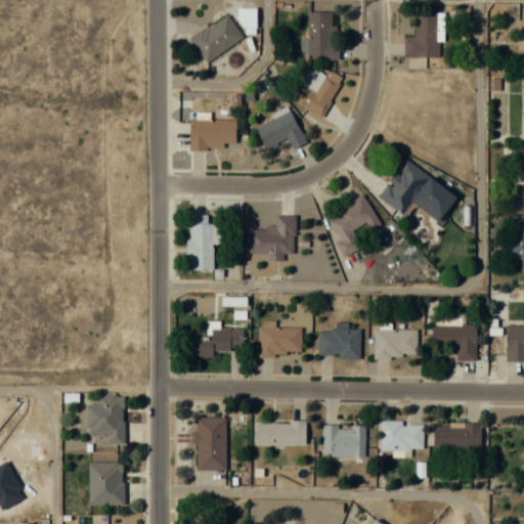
[(239,7),(239,33),(256,33),(255,7),(239,7)]
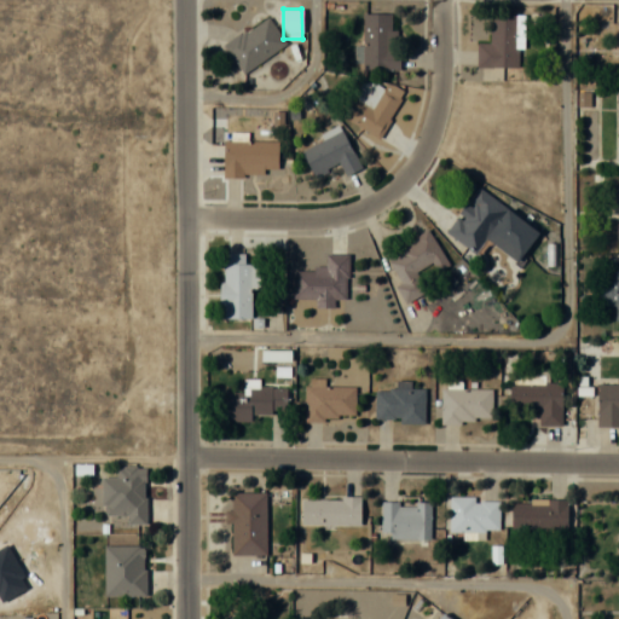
[(363,13),(363,71),(398,71),(398,30),(391,30),(391,13),(363,13)]
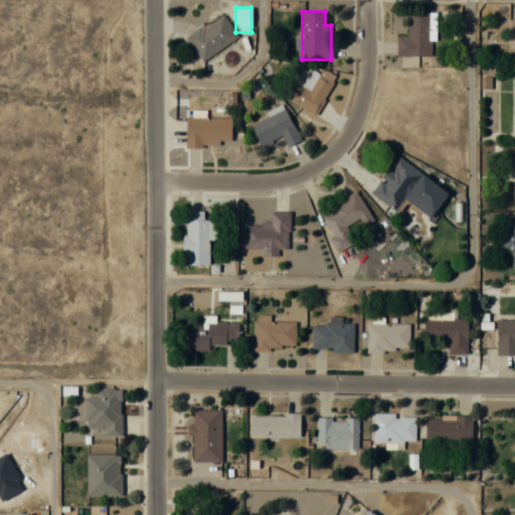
[(433,56),(434,12),(408,12),(408,36),(396,36),(396,55),(433,56)]
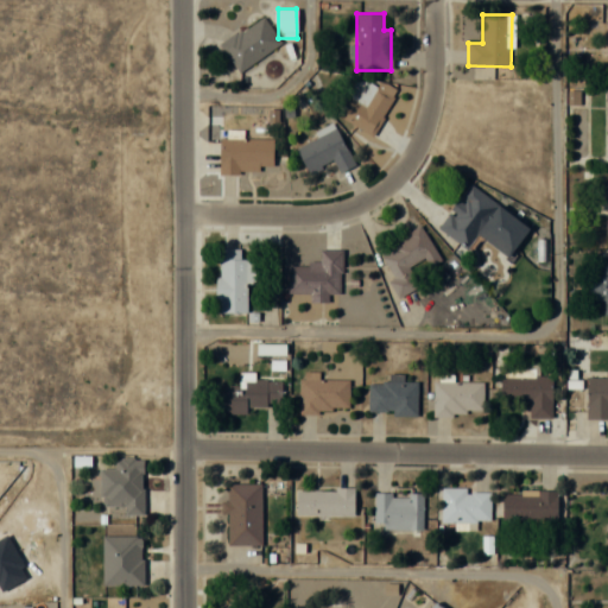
[(239,73),(282,43),(263,16),(220,44),(239,73)]
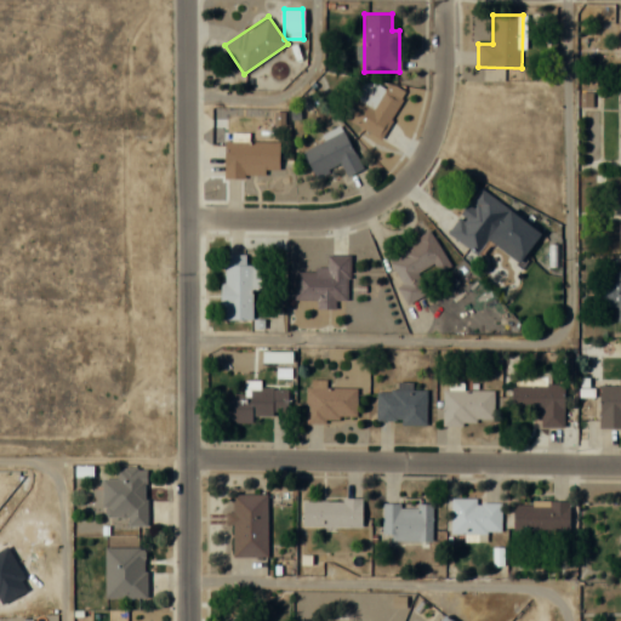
[(403,95),(365,75),(343,118),(381,137),(403,95)]
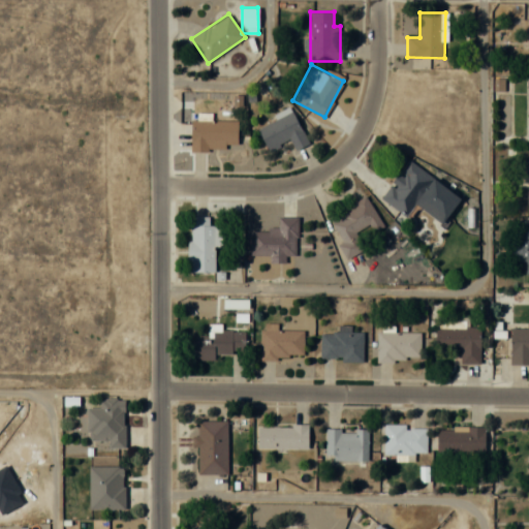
[(257,128),(268,150),(289,138),(294,150),(308,144),(291,111),(257,128)]
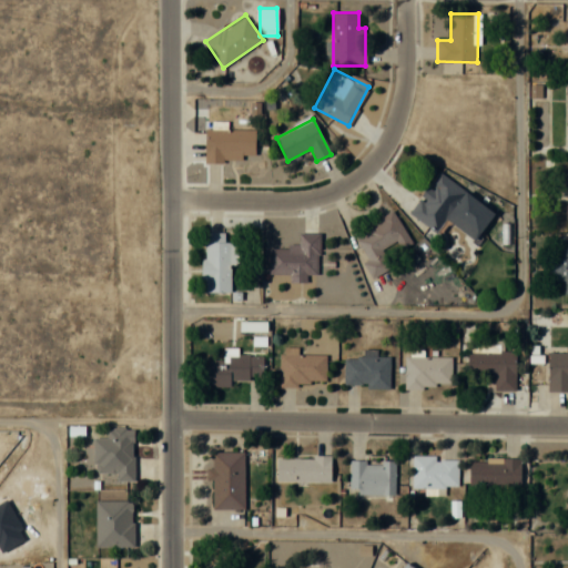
[(255,129),(204,129),(204,161),(255,161),(255,129)]
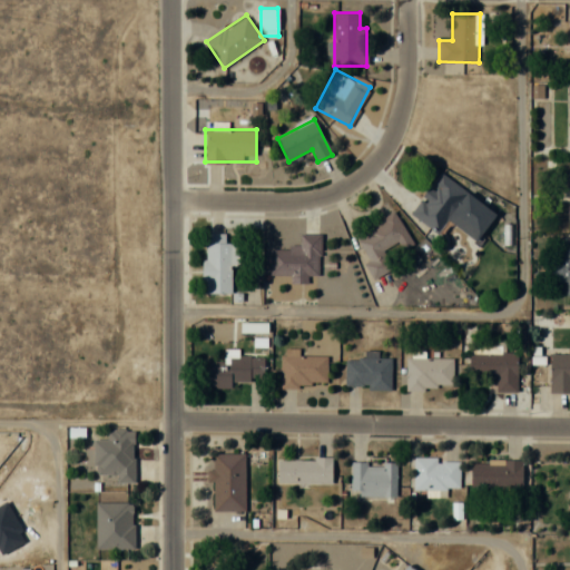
[(495,214),(441,173),(410,214),(436,234),(448,219),(475,241),(495,214)]
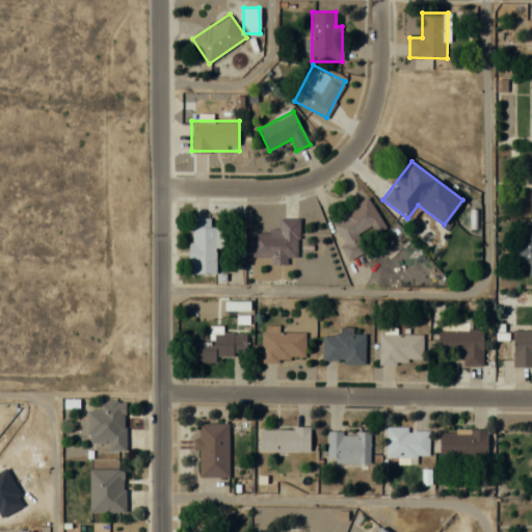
[(384,228),(369,200),(331,220),(345,244),(341,247),(348,261),(367,250),(357,234),(371,227),(375,234),(384,228)]
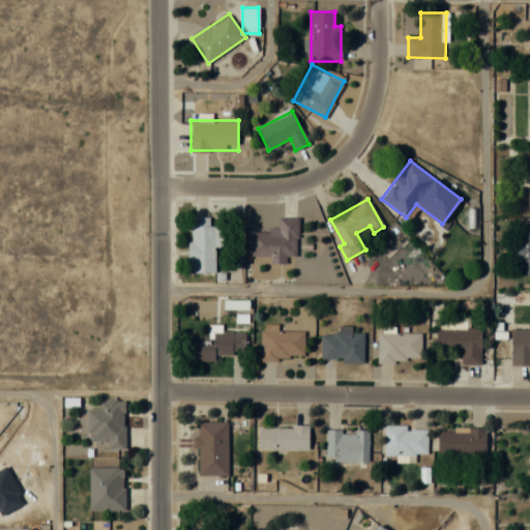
[(189,273),(214,273),(214,247),(221,247),(221,226),(209,227),(209,216),(189,217),(189,273)]
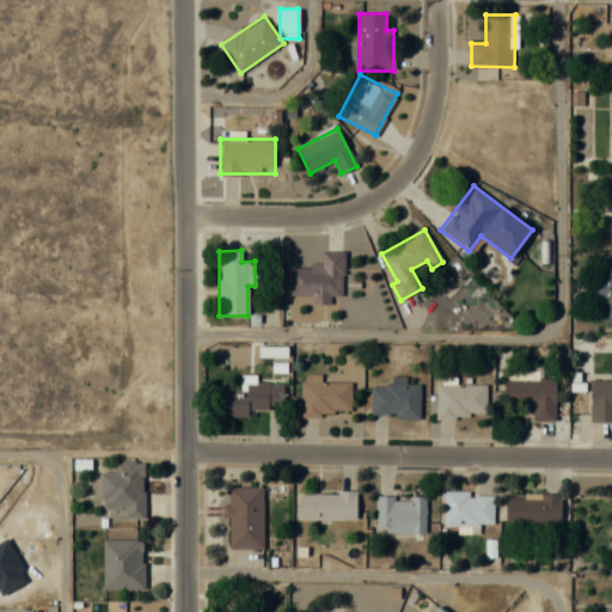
[(291,295),(312,295),(312,305),(330,305),(330,298),(343,298),(343,252),(322,252),(322,267),(291,267),(291,295)]
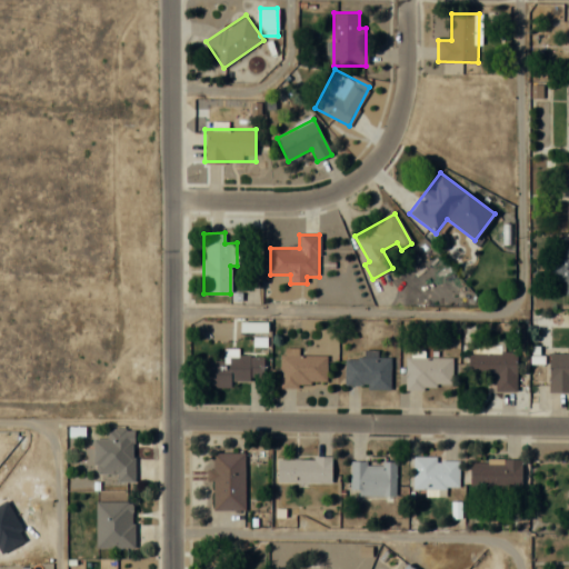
[(568,295),(568,247),(565,248),(565,259),(549,259),(550,281),(565,281),(565,295),(568,295)]
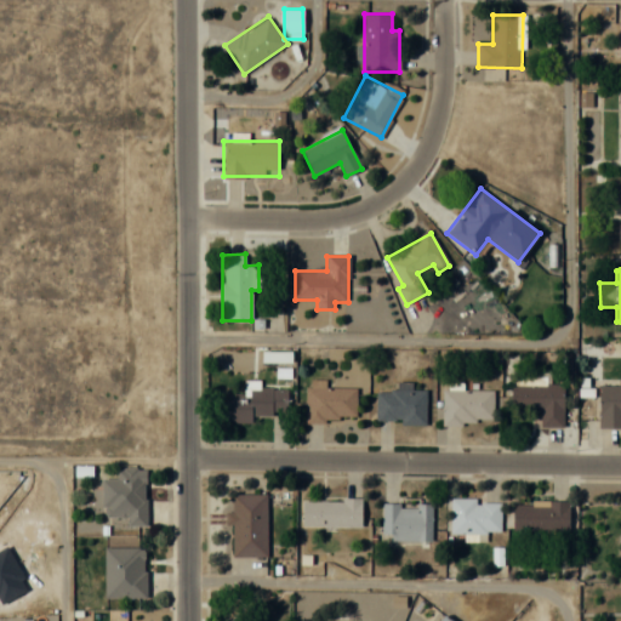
[(620,377),(619,379),(619,386),(600,385),(599,428),(620,428),(620,377)]
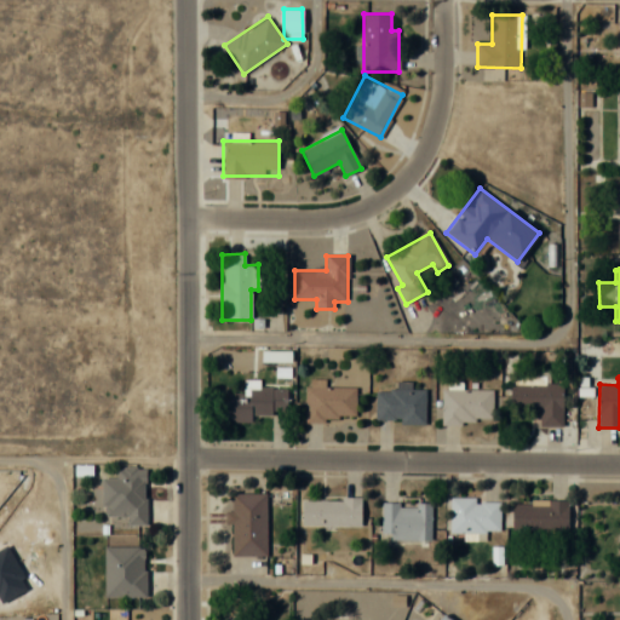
[(563,383),(511,383),(511,409),(539,409),(539,425),(562,426),(563,383)]
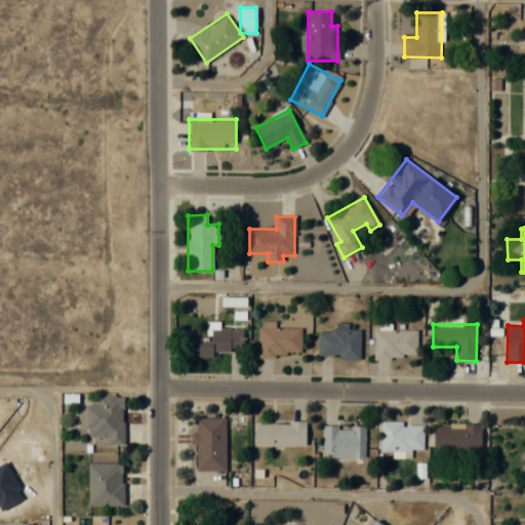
[(231,356),(231,349),(242,349),(243,328),(205,327),(205,332),(193,332),(192,355),(231,356)]
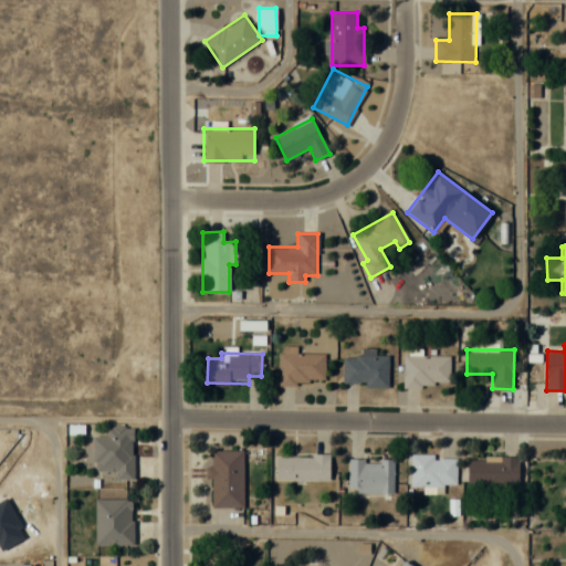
[(324,384),(324,354),(279,353),(278,384),(324,384)]
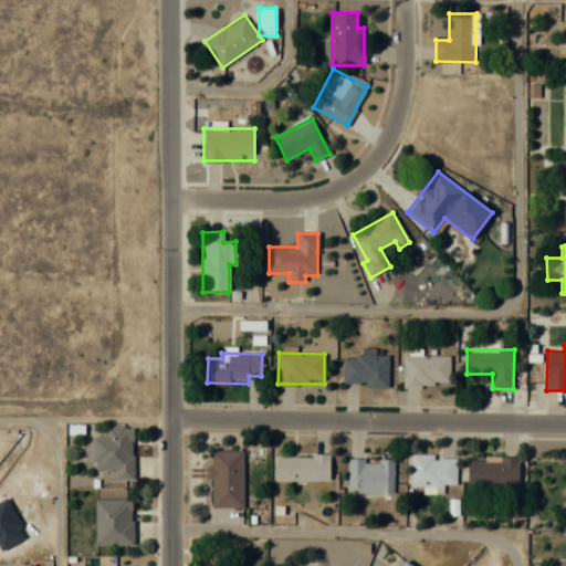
[(388,386),(388,356),(343,355),(343,386),(388,386)]
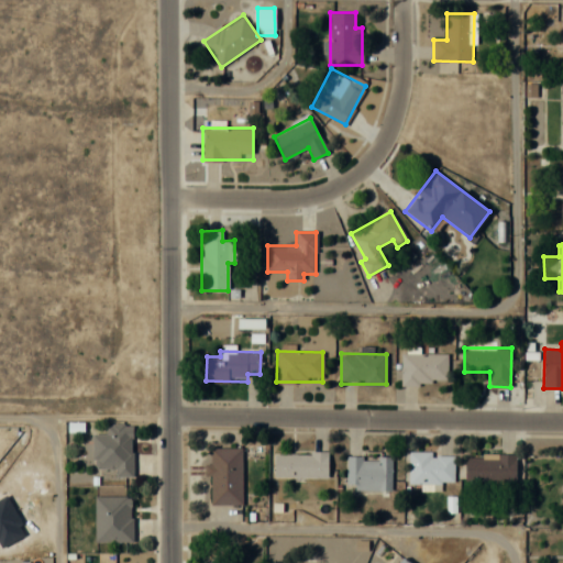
[(400,353),(400,384),(446,384),(446,353),(400,353)]
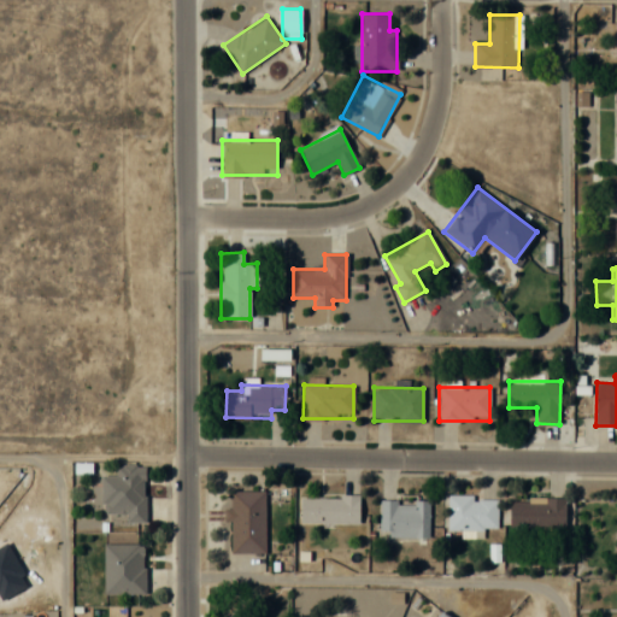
[(101,476),(101,522),(145,522),(145,464),(115,464),(115,476),(101,476)]
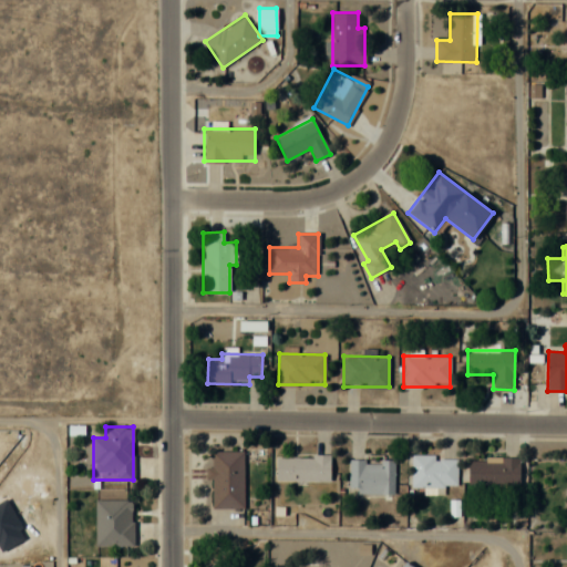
[(243,451),(212,451),(212,508),(243,508),(243,451)]
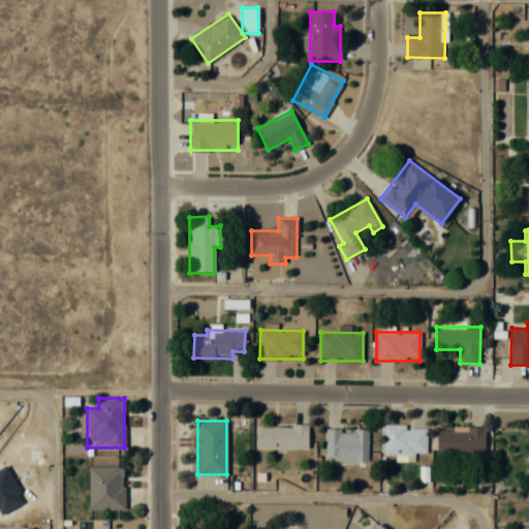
[(308,447),(308,426),(257,426),(257,447),(308,447)]
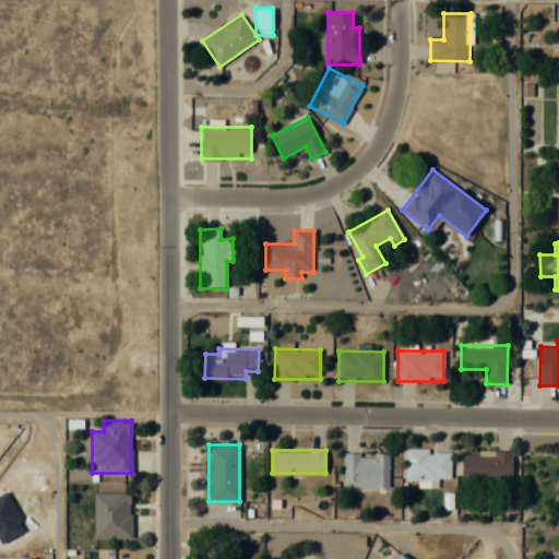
[(451,450),(406,450),(406,480),(451,480),(451,450)]
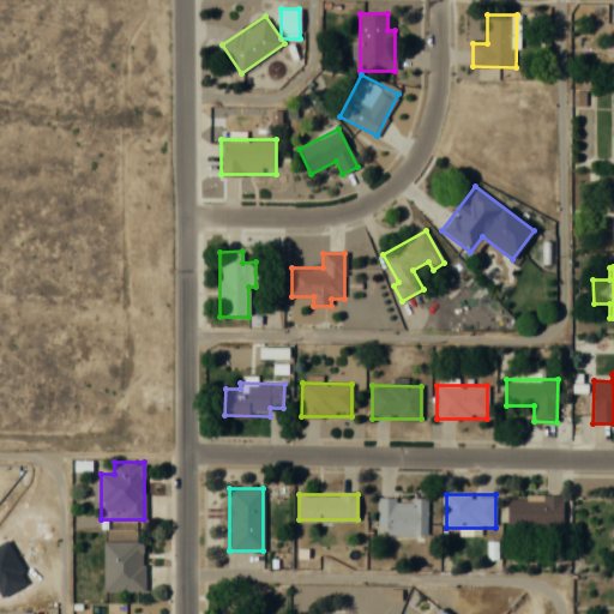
[(507,524),(563,524),(563,497),(507,497),(507,524)]
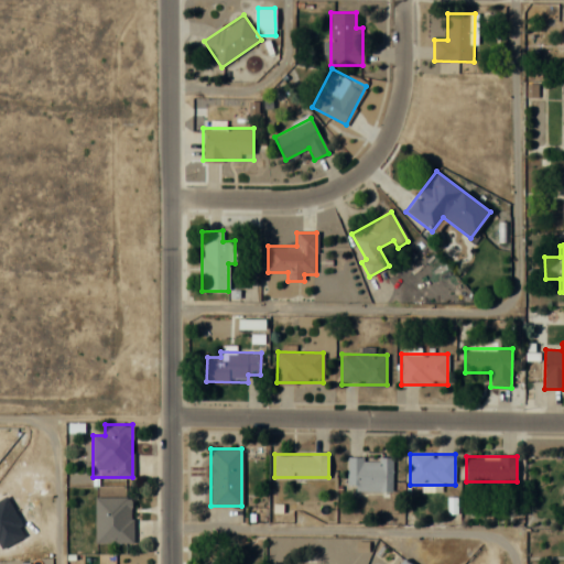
[(347,458),(347,490),(391,490),(391,458),(347,458)]
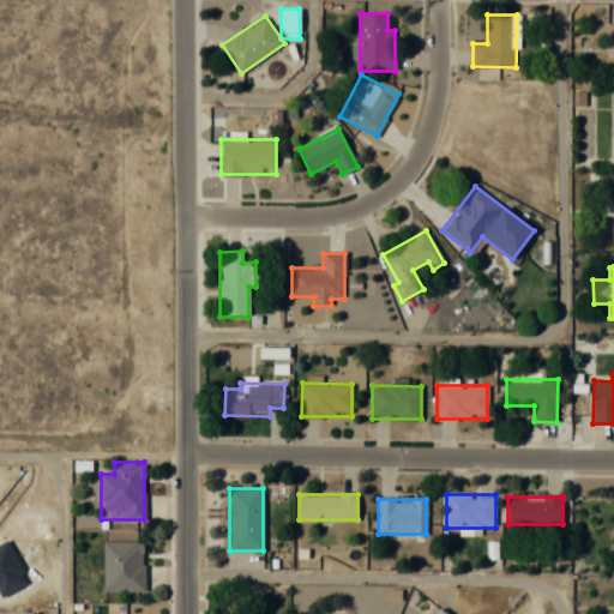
[(103,591),(144,591),(144,541),(103,541),(103,591)]
